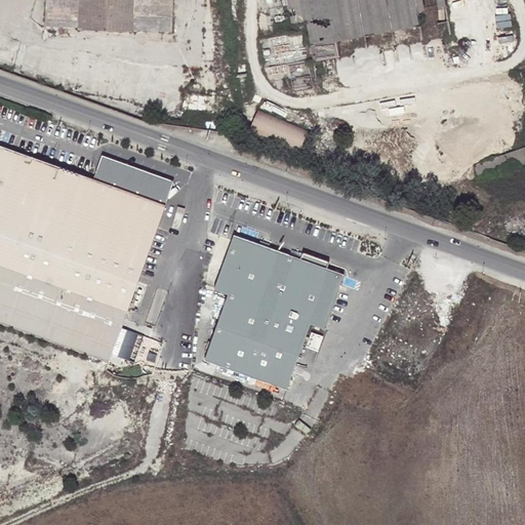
[(42,0),(41,31),(74,34),(129,37),(129,34),(168,36),(169,0),(42,0)]
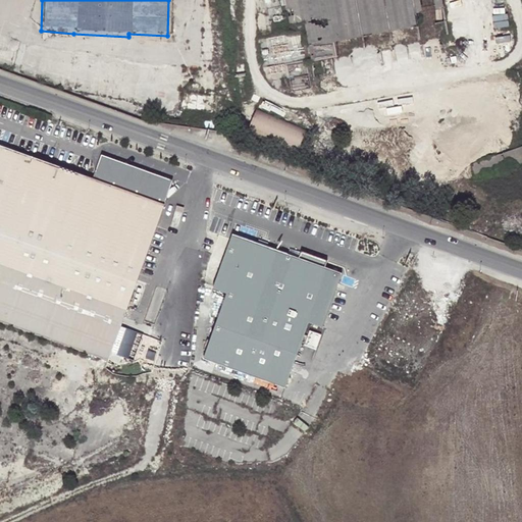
[(338,43),(451,20),(449,8),(447,0),(289,0),(294,21),(308,19),(316,64),(342,59),(338,43)]
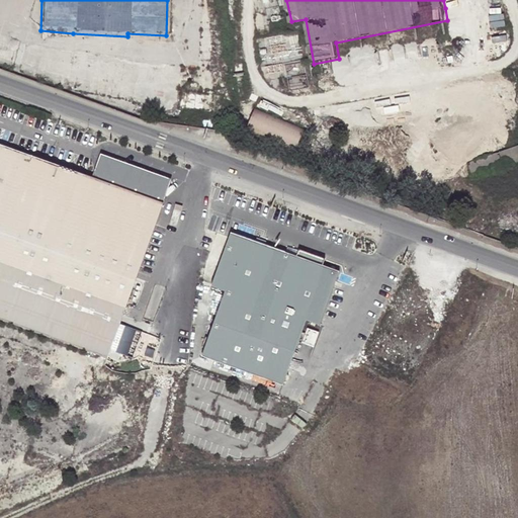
[(299,124),(250,110),(245,128),(293,143),(299,124)]
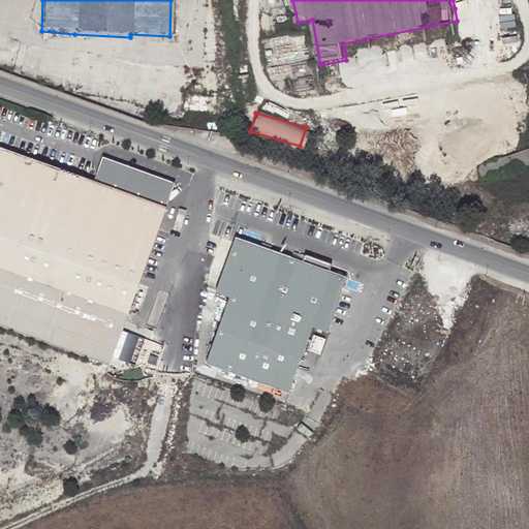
[(5,148),(0,159),(0,328),(37,342),(96,182),(5,148)]
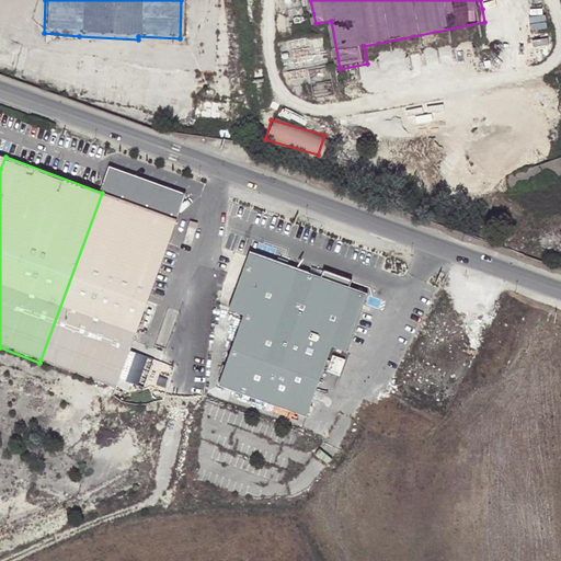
[(102,193),(176,220),(181,207),(184,196),(110,171),(106,182),(102,193)]
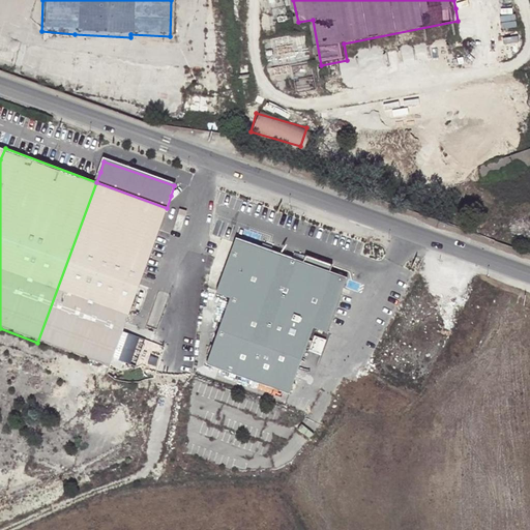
[(167,208),(96,182),(37,343),(109,367),(167,208)]
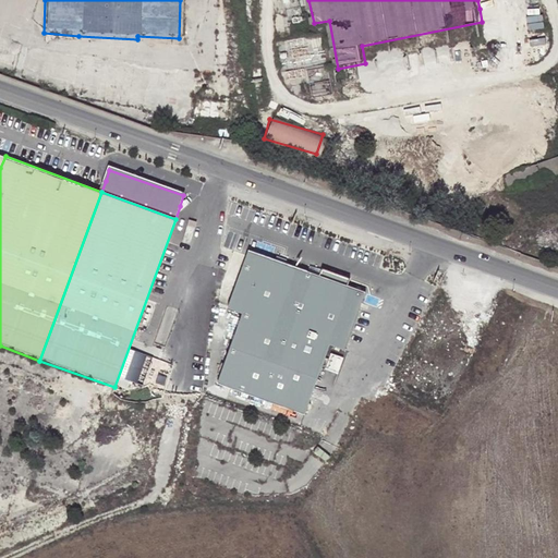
[(189,220),(182,244),(190,246),(196,222),(189,220)]
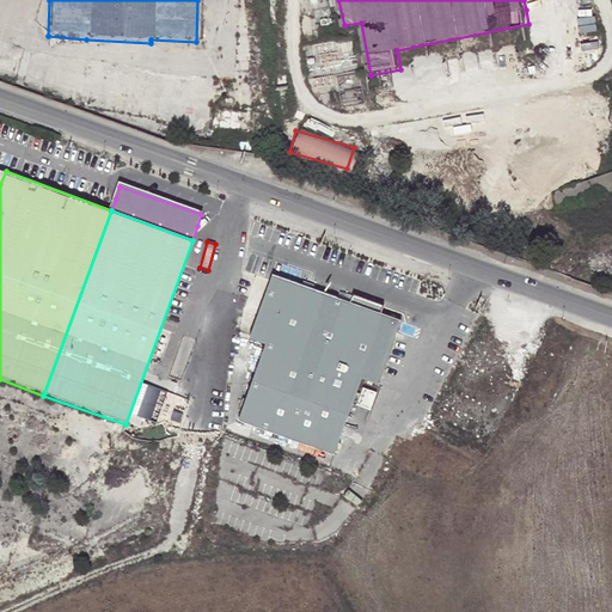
[(340,298),(271,271),(246,336),(261,342),(237,416),(285,436),(340,298)]
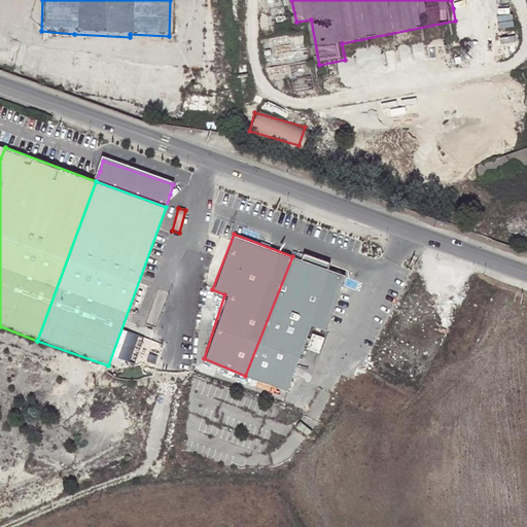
[(292,256),(245,376),(286,389),(312,323),(325,328),(345,276),(292,256)]
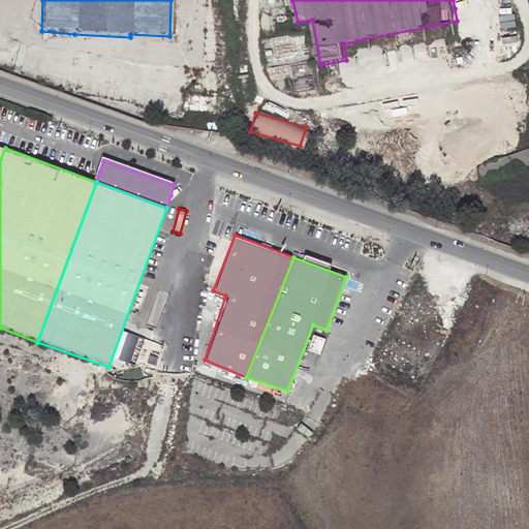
All buildings are outlined.
